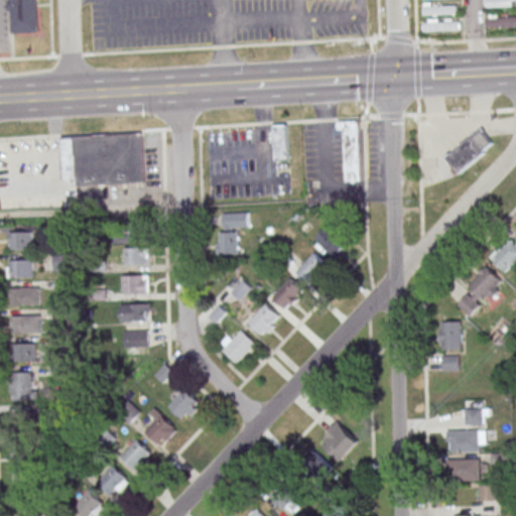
[(36,0),(8,0),(9,32),(36,32),(36,0)]
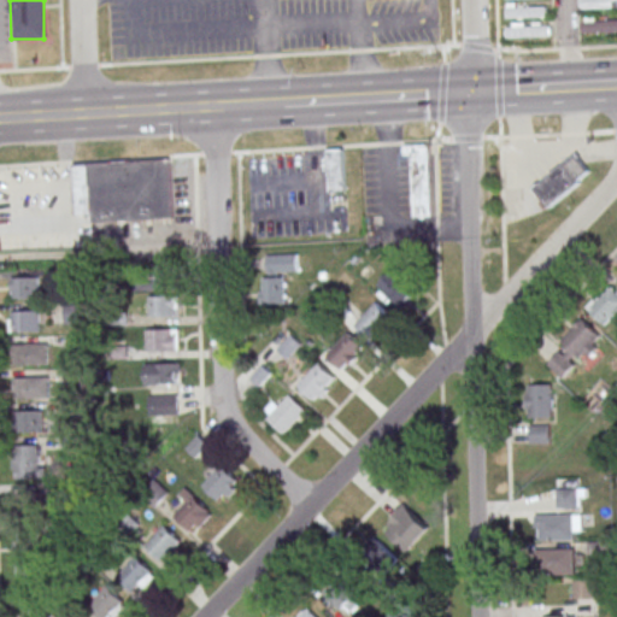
[(506,17),(546,17),(546,5),(506,5),(506,17)]
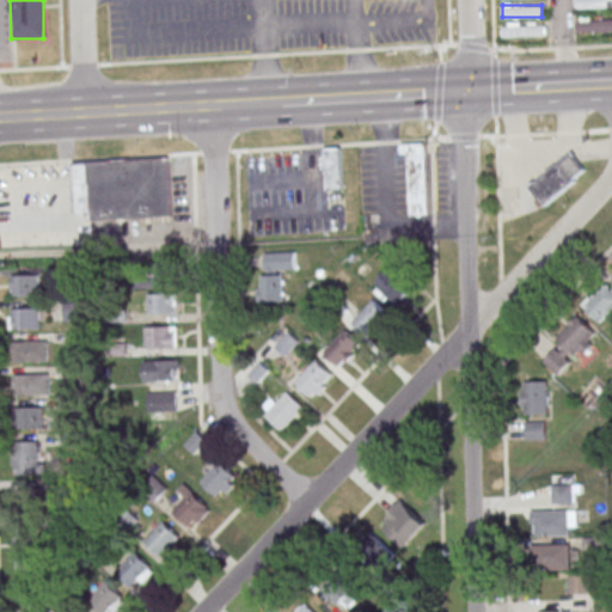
[(611,31),(611,16),(576,17),(576,32),(611,31)]
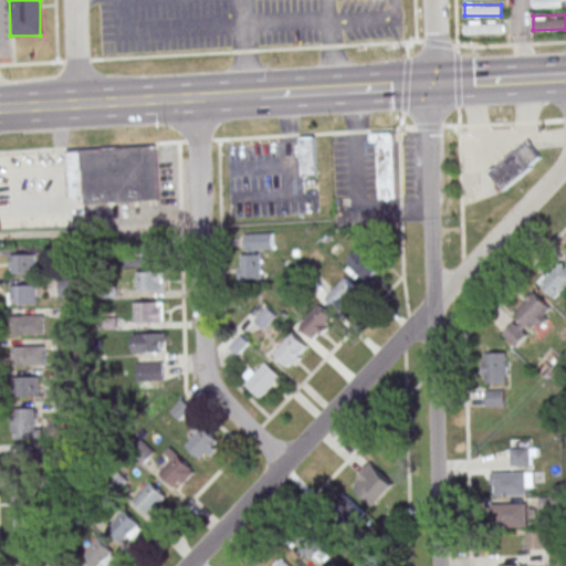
[(504,21),(464,21),(464,34),(504,34),(504,21)]
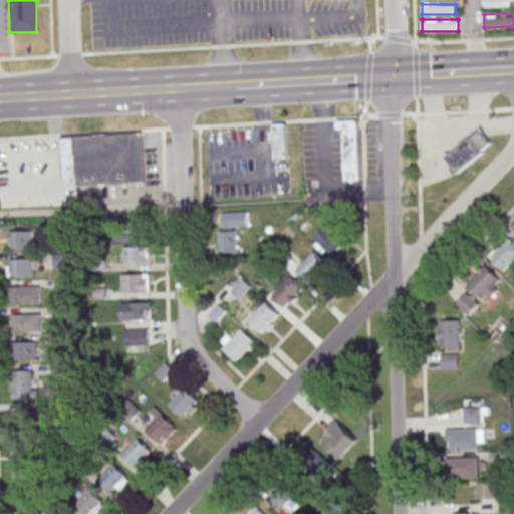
[(358,119),(360,180),(344,180),(342,129),(336,129),(336,120),(358,119)]
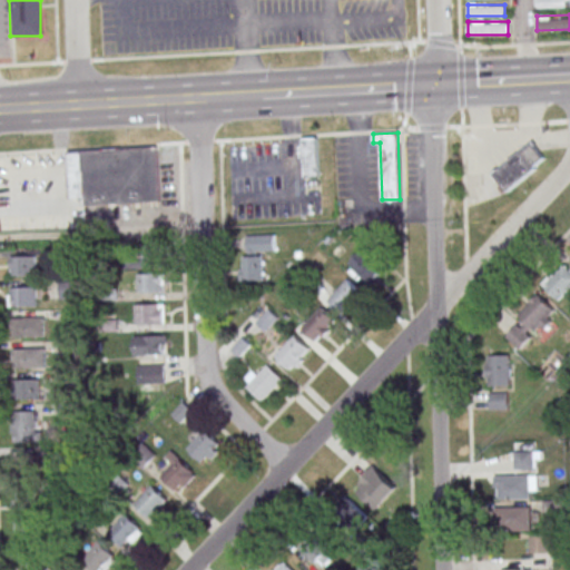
[(316,137),(301,138),(302,177),(317,177),(316,137)]
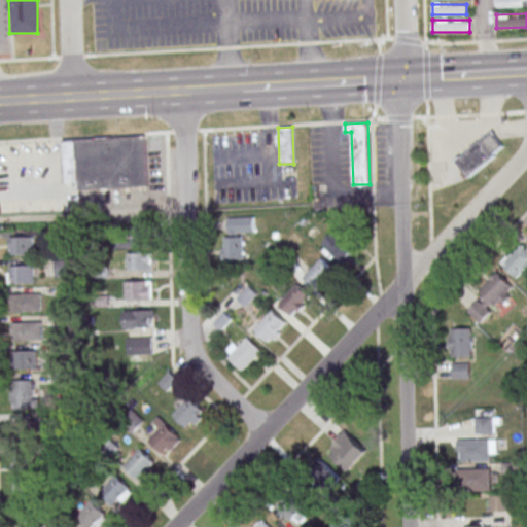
[(490,131),(455,161),(468,176),(494,155),(492,152),(501,144),(490,131)]
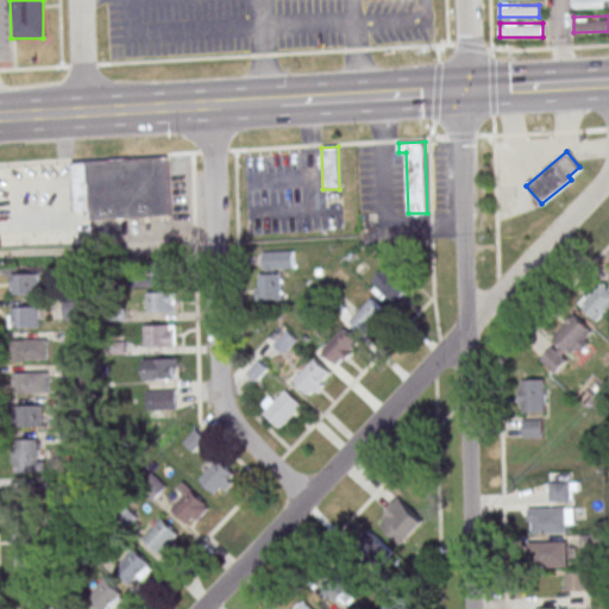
[(167,156),(170,214),(89,219),(89,212),(74,212),(71,162),(167,156)]
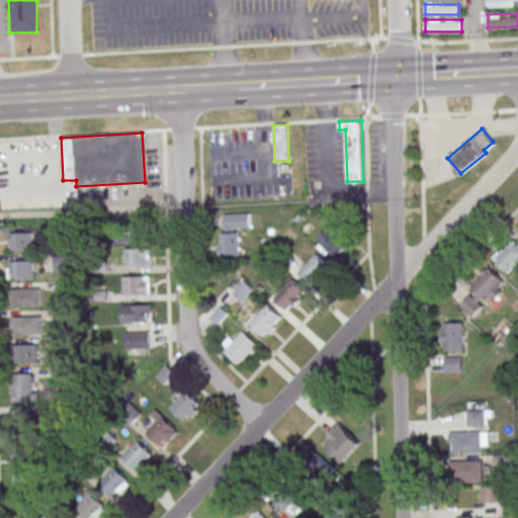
[(250,213),(225,213),(225,229),(250,229),(250,213)]
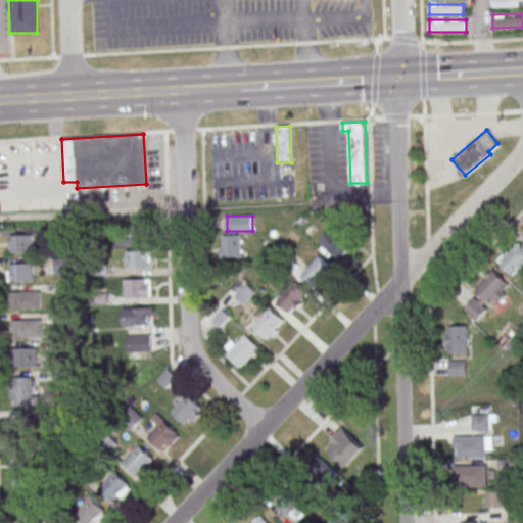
[(321,240),(341,262),(354,248),(334,228),(321,240)]
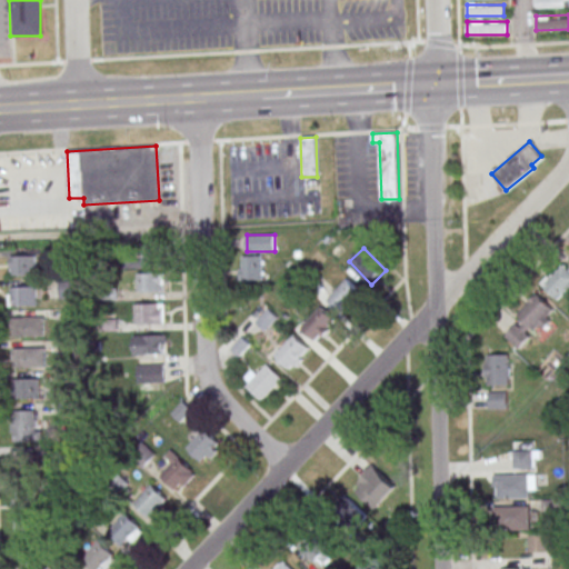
[(155,266),(155,255),(127,256),(128,268),(155,266)]
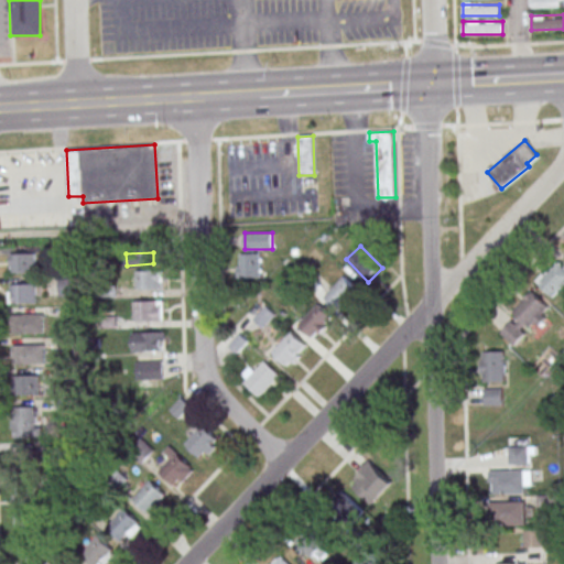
[(239,252),(239,279),(261,279),(261,252),(239,252)]
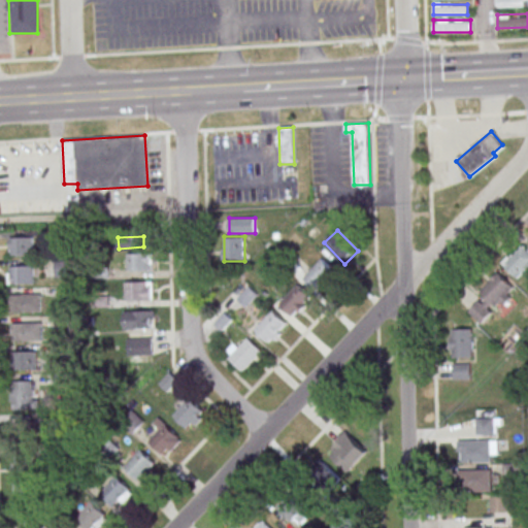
[(9,237),(9,255),(33,255),(33,237),(9,237)]
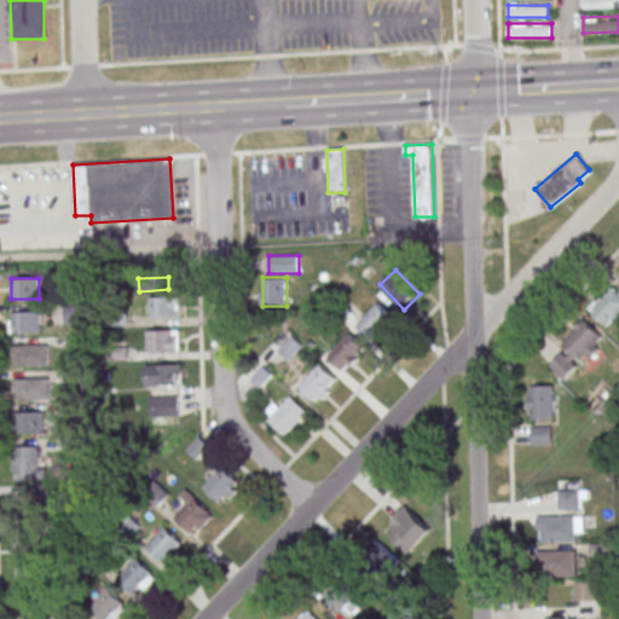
[(618,312),(618,293),(612,285),(589,308),(606,325),(618,312)]
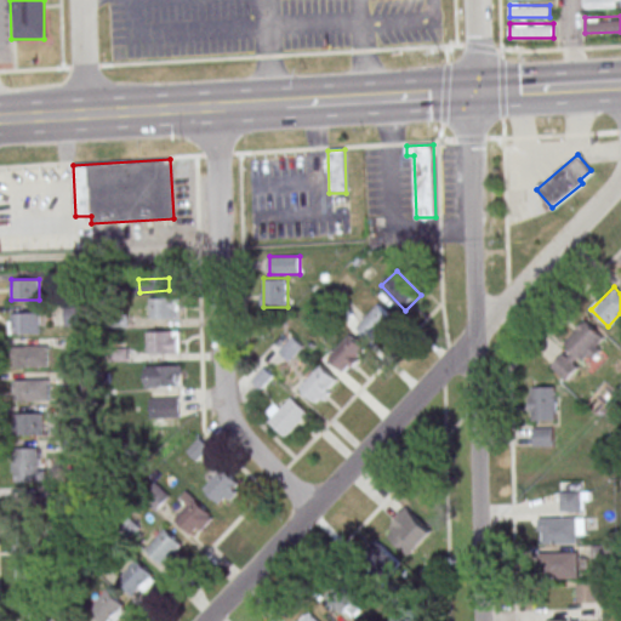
[(149,319),(180,319),(180,298),(149,298),(149,319)]
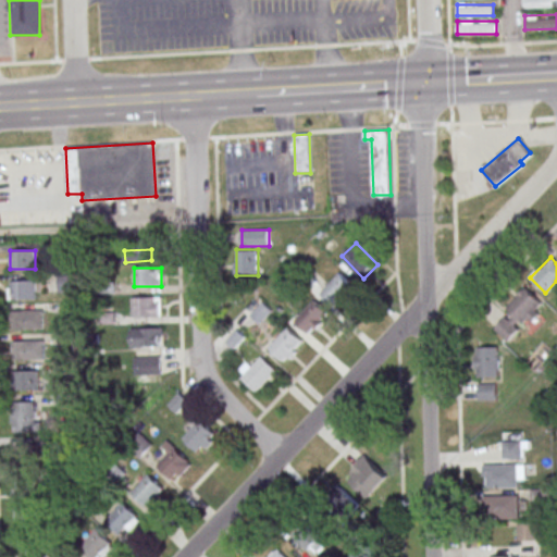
[(356,286),(341,272),(321,292),(335,307),(356,286)]
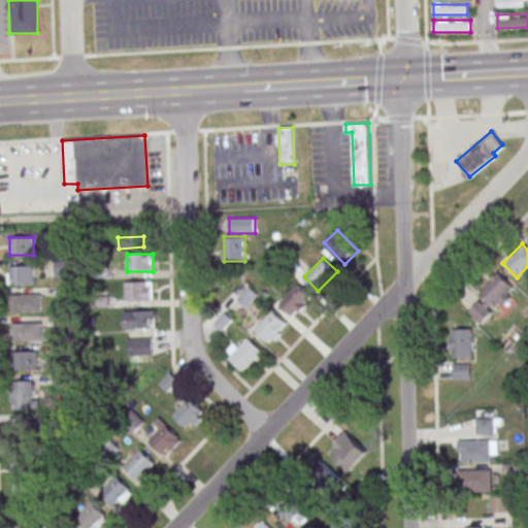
[(34,284),(34,266),(8,266),(8,284),(34,284)]
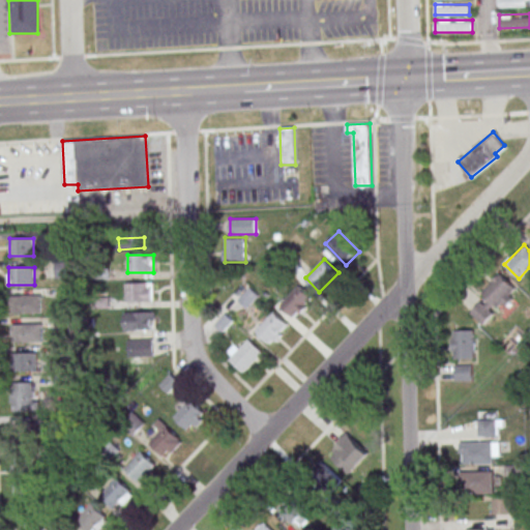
[(483,325),(517,288),(500,273),(468,311),(483,325)]
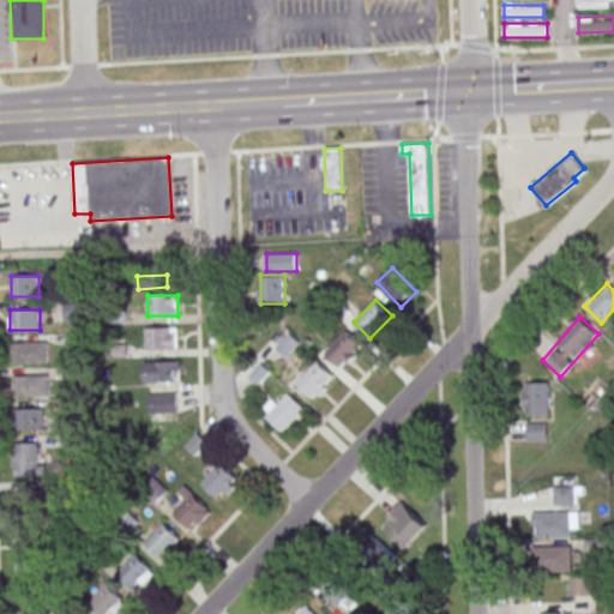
[(145,349),(178,349),(178,327),(145,327),(145,349)]
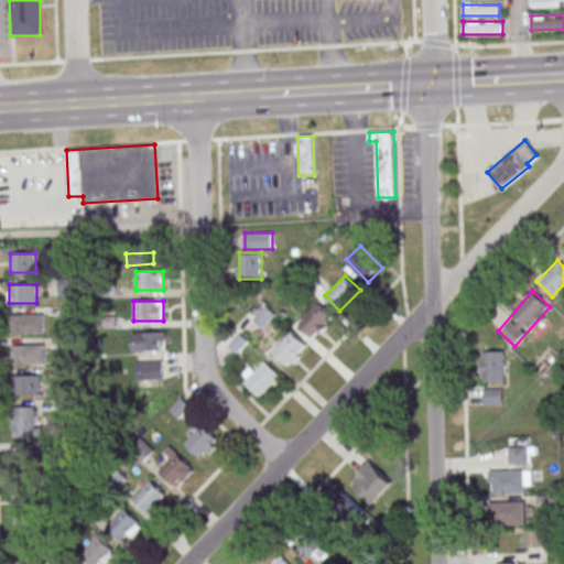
[(300,325),(314,339),(334,318),(318,304),(300,325)]
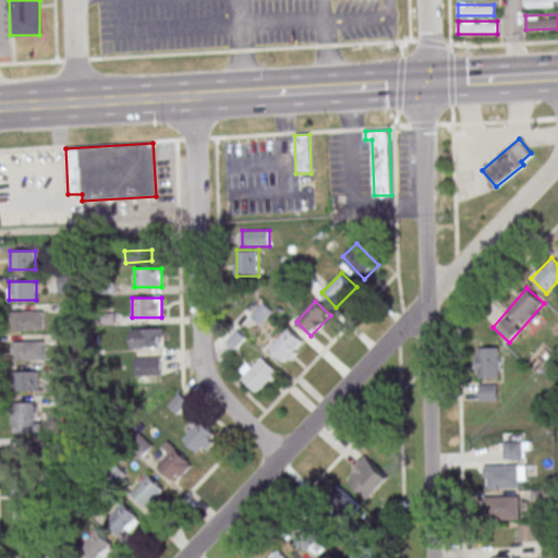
[(43,330),(43,310),(12,310),(12,330),(43,330)]
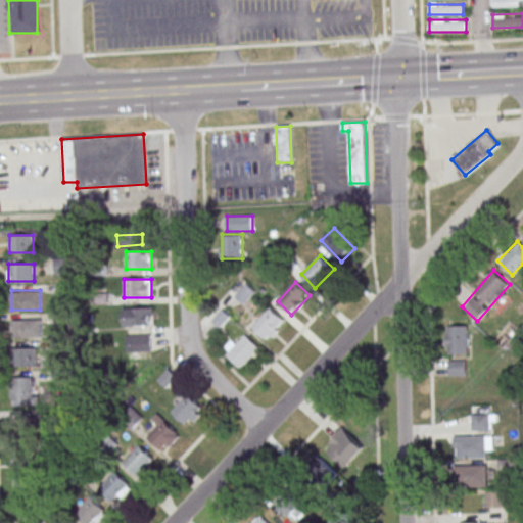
[(267,341),(286,322),(271,306),(251,326),(267,341)]
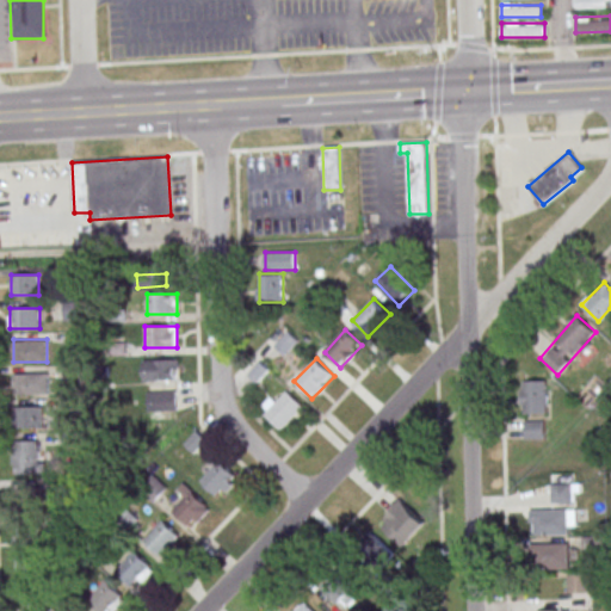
[(143,359),(143,381),(178,381),(178,359),(143,359)]
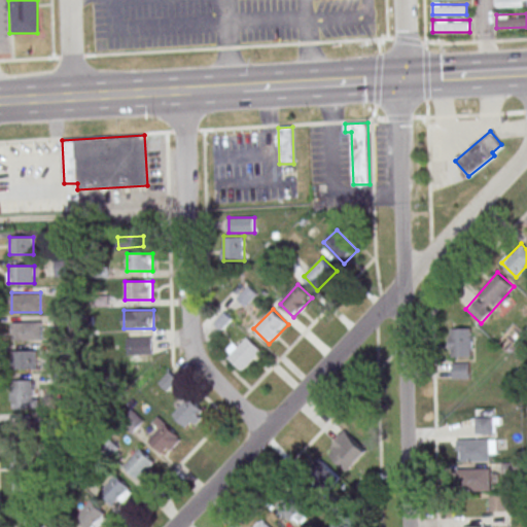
[(41,322),(12,322),(12,340),(41,340),(41,322)]
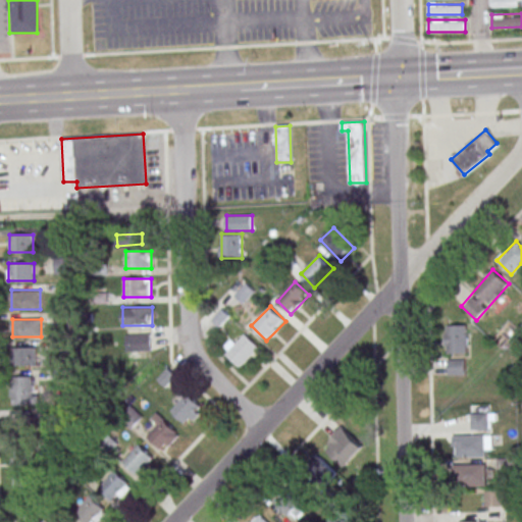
[(445,324),(445,354),(468,354),(468,324),(445,324)]
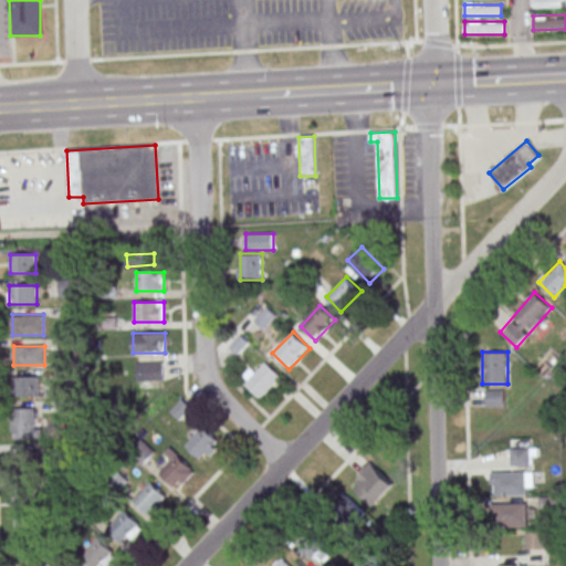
[(281,377),(263,359),(241,381),(259,399),(281,377)]
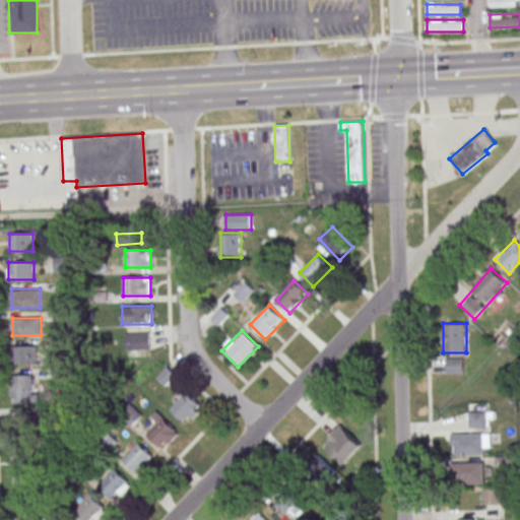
[(126,351),(149,351),(149,333),(126,333),(126,351)]
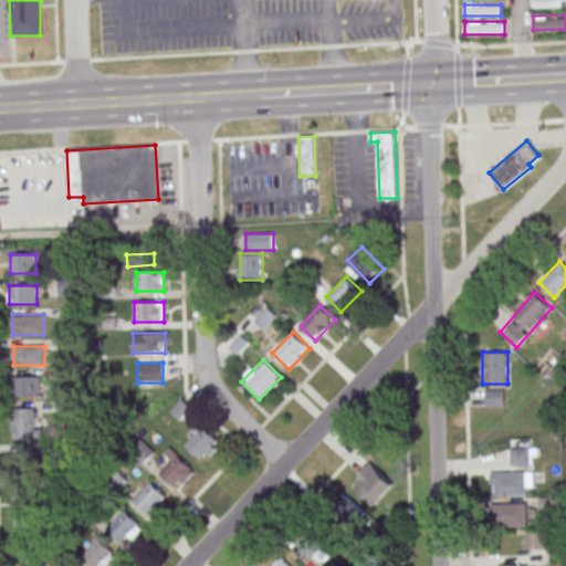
[(40,376),(16,376),(16,397),(40,397),(40,376)]
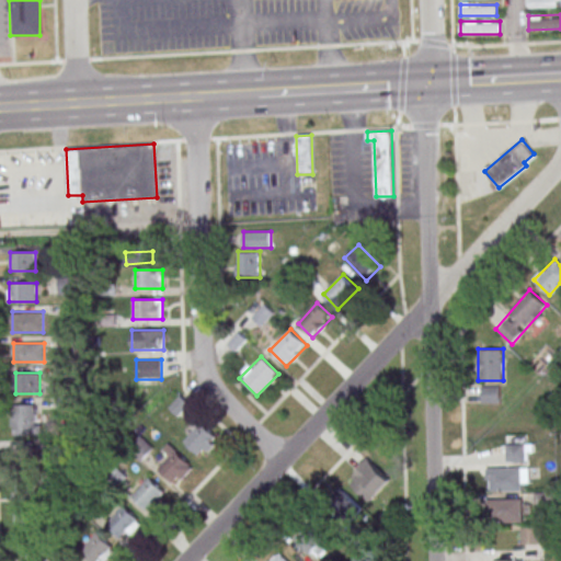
[(496,387),(481,387),(481,402),(496,402),(496,387)]
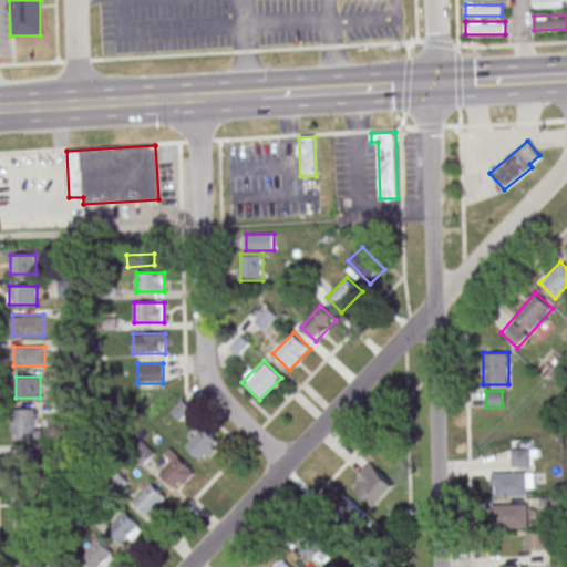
[(38,409),(12,409),(12,440),(38,440),(38,409)]
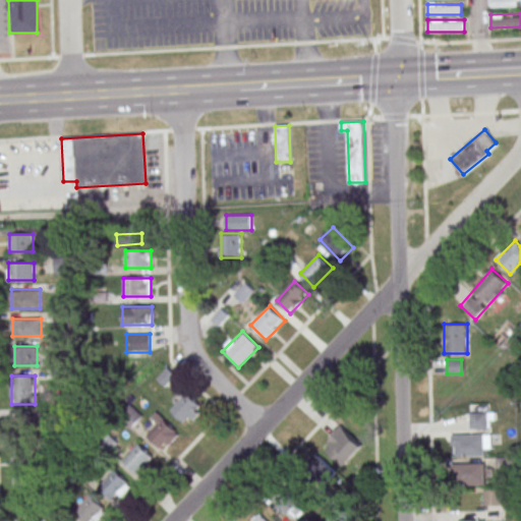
[(187,425),(205,406),(187,391),(170,410),(187,425)]
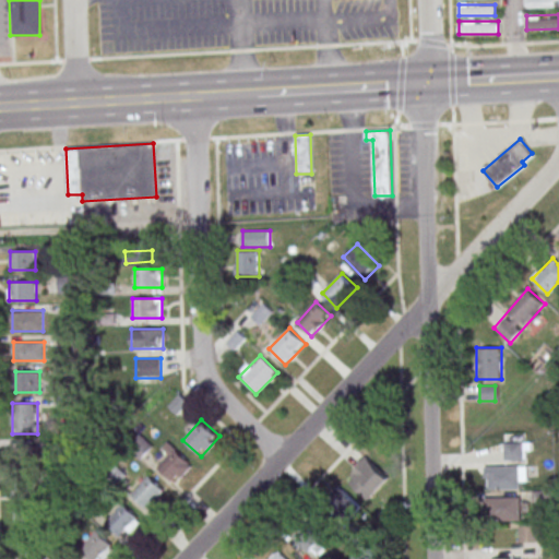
[(174,485),(193,465),(169,441),(162,449),(169,456),(158,467),(174,485)]
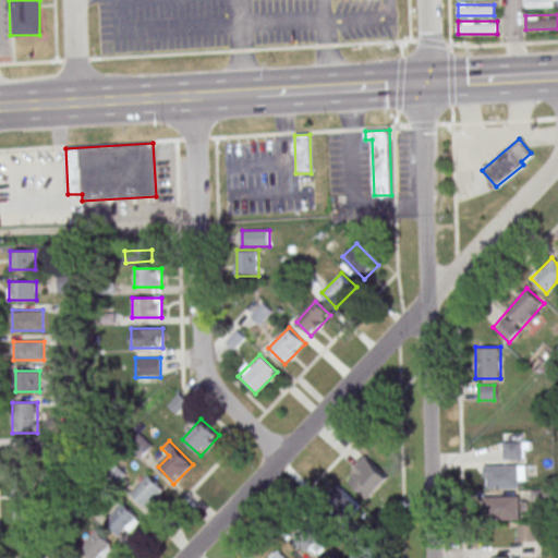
[(504,459),(522,459),(522,441),(504,441),(504,459)]
